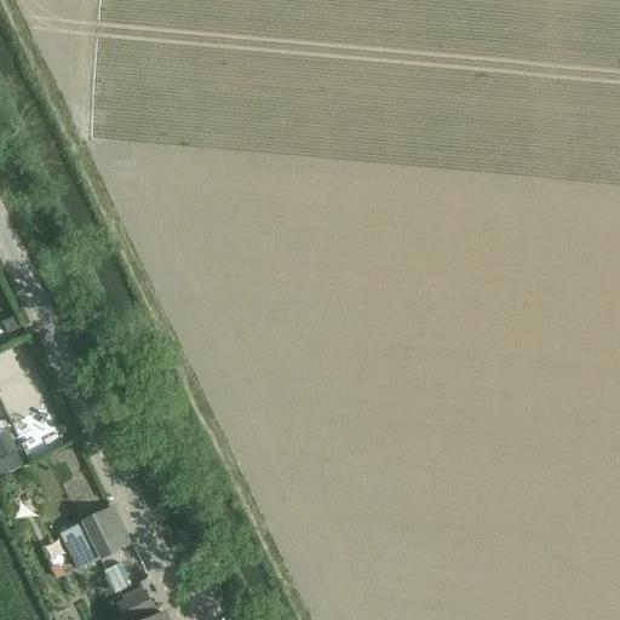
[(15,317),(1,323),(6,336),(21,328),(15,317)]
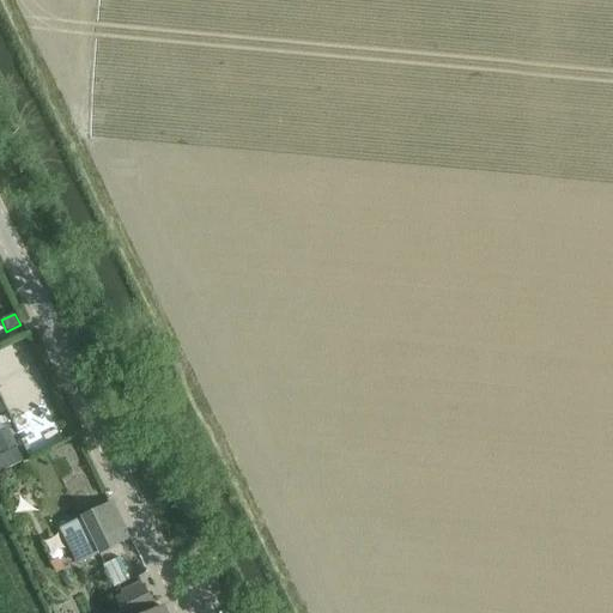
[(0,472),(23,462),(17,449),(0,455),(0,472)]
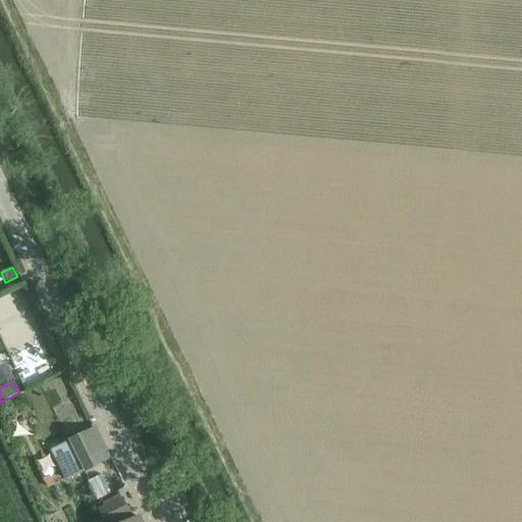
[(64,482),(85,472),(110,459),(95,428),(68,440),(50,451),(64,482)]
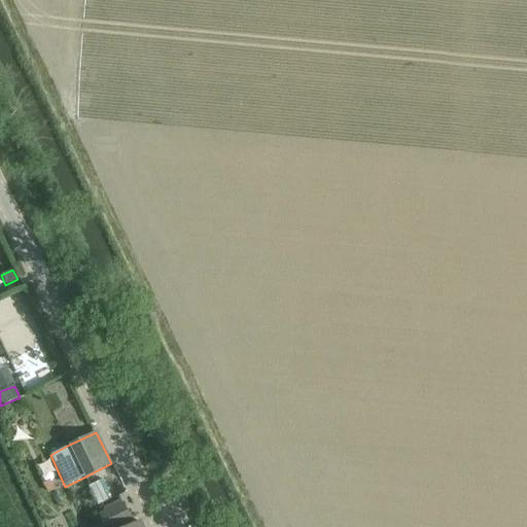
[(105,495),(94,500),(97,505),(107,500),(105,495)]
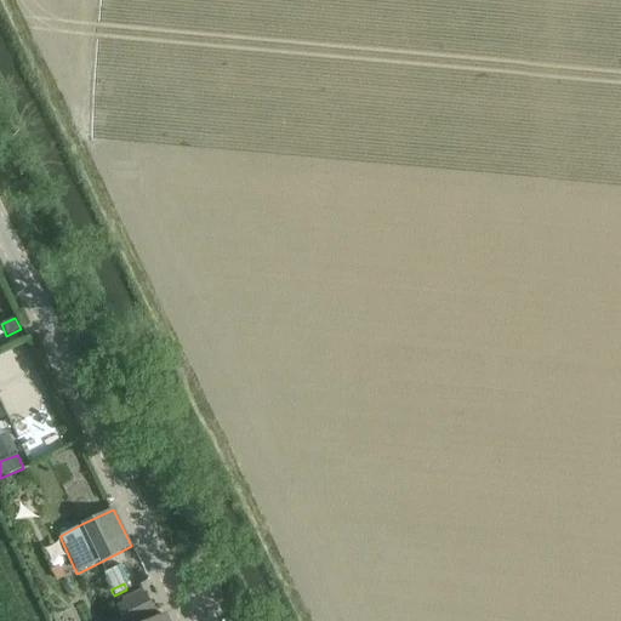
[(164,620),(163,616),(157,619),(154,615),(154,614),(143,594),(115,608),(121,620),(164,620)]
